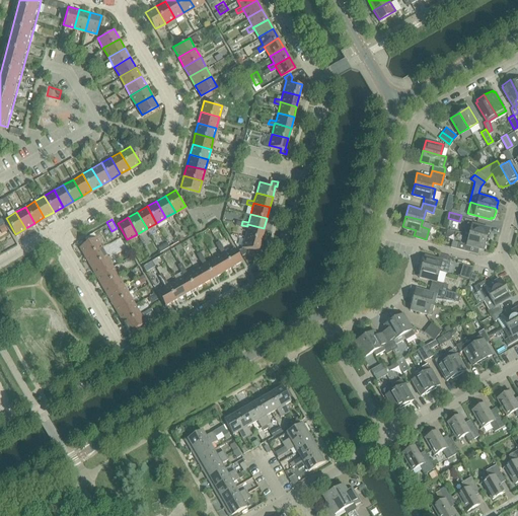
[(488,228),(489,227),(466,221),(464,231),(468,232),(486,237),(489,238),(489,236),(490,233),(490,231),(490,228),(488,228)]
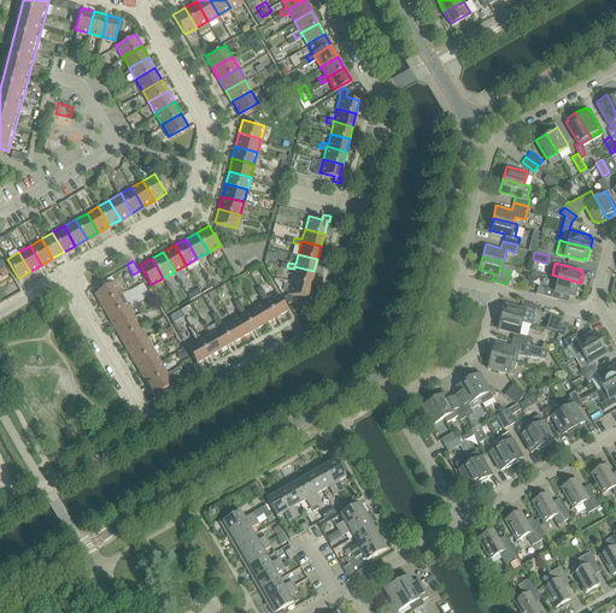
[(294,266),(294,269),(291,280),(310,284),(314,271),(294,266)]
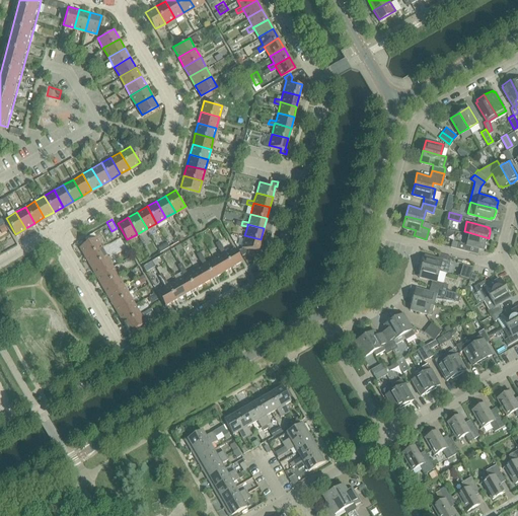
[(465,242),(457,240),(452,239),(450,245),(468,250),(469,244),(483,247),(486,237),(468,232),(465,242)]
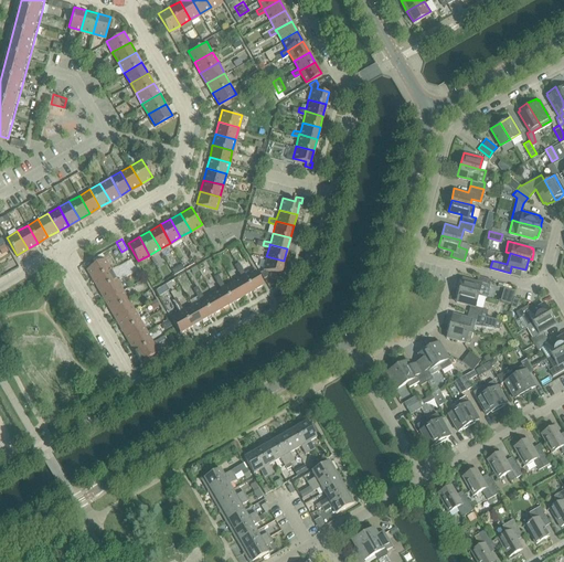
[(93,278),(110,267),(104,256),(86,267),(93,278)]
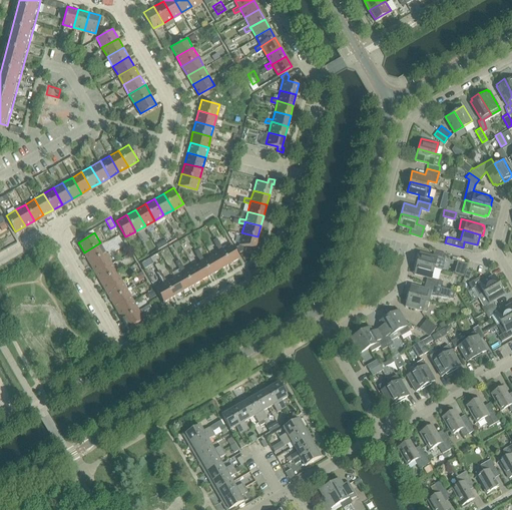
[(241,232),(239,243),(235,245),(238,250),(242,248),(243,244),(254,247),(258,236),(241,232)]
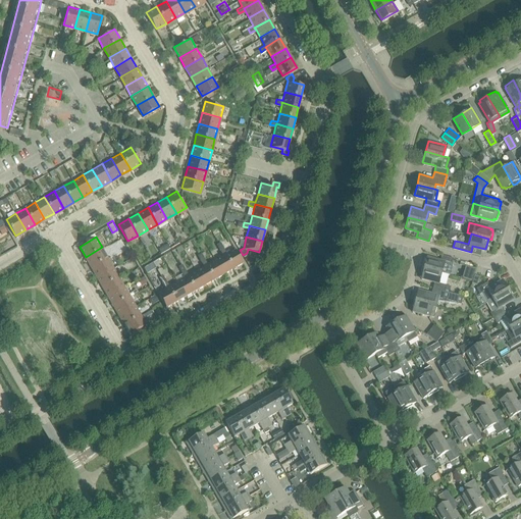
[(224,253),(232,267),(243,261),(235,247),(226,252),(223,246),(219,248),(222,254),(224,253)]
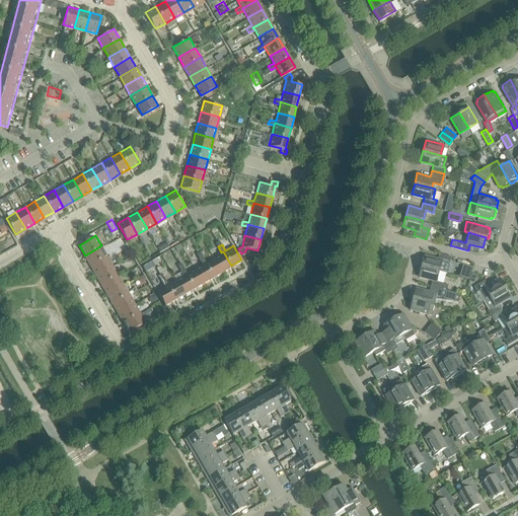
[(101,245),(85,255),(90,265),(106,255),(101,245)]
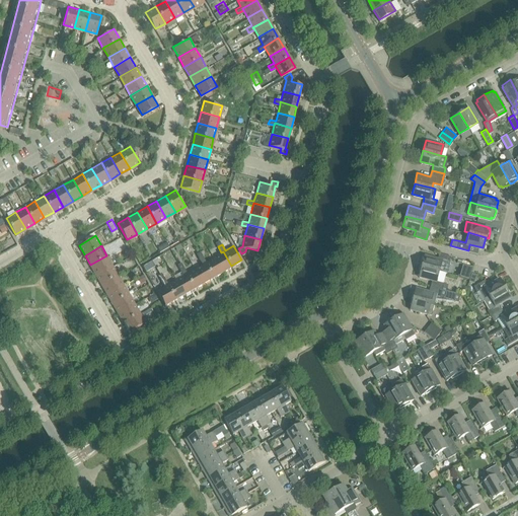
[(231,266),(223,251),(221,252),(214,256),(222,271),(231,266)]
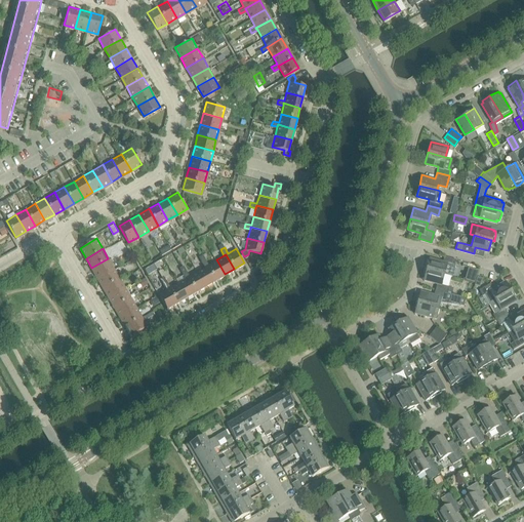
[(429,257),(426,268),(443,273),(445,267),(453,268),(455,257),(443,254),(442,261),(429,257)]
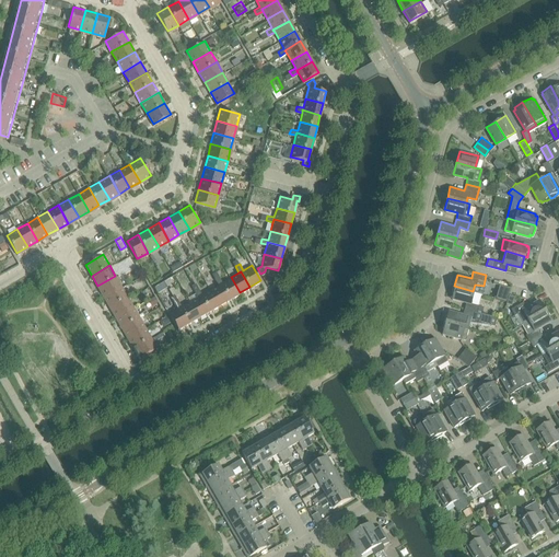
[(115,276),(97,286),(104,296),(121,286),(115,276)]
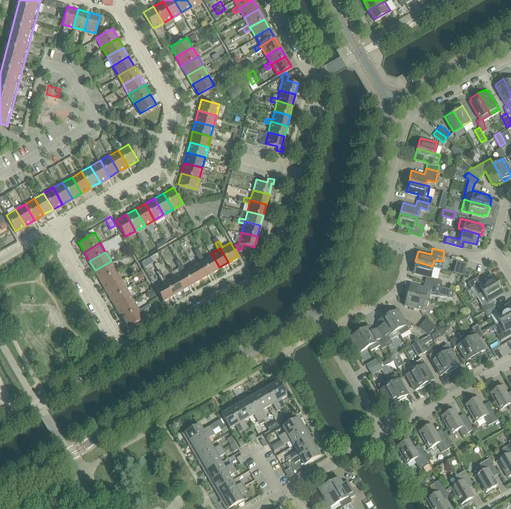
[(211,253),(203,257),(200,252),(196,254),(199,260),(201,258),(209,273),(219,267),(211,253)]
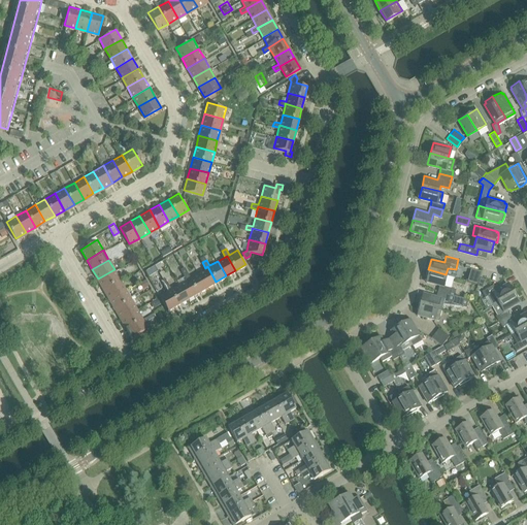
[(198,272),(206,287),(216,282),(207,266),(205,268),(198,272)]
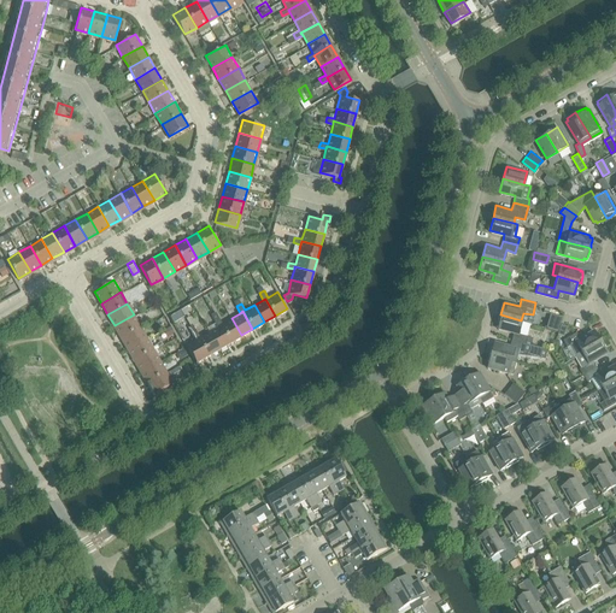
[(512,331),(511,337),(526,342),(527,334),(517,331),(521,320),(500,314),(497,313),(496,324),(498,325),(497,326),(512,331)]
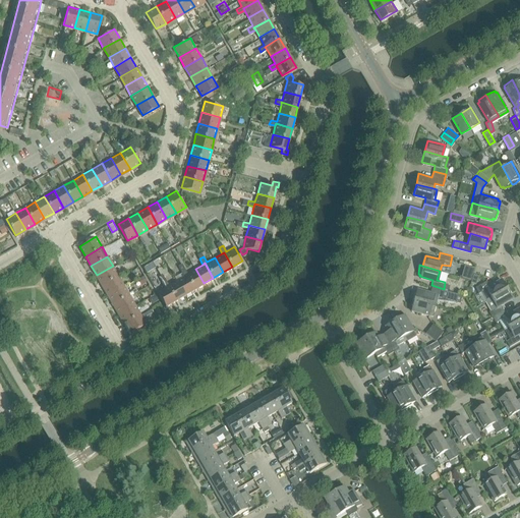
[(113,266),(97,275),(102,285),(118,275),(113,266)]
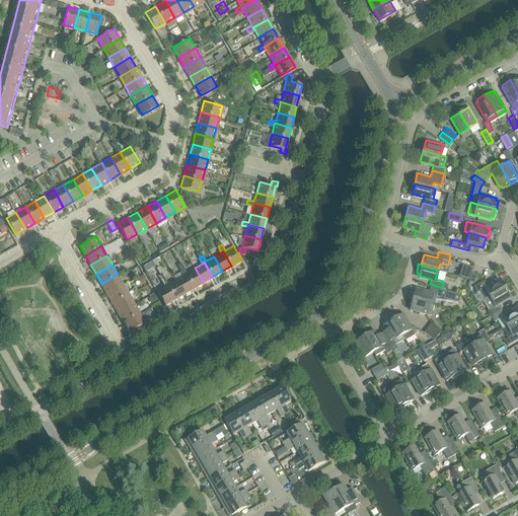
[(195,268),(187,272),(183,267),(179,269),(183,274),(186,273),(194,287),(203,282),(195,268)]
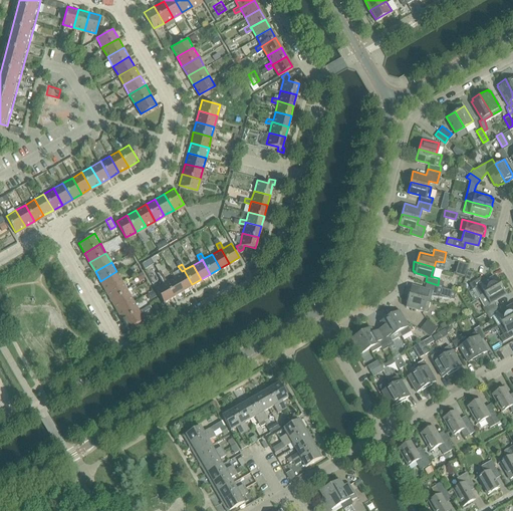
[(184,270),(182,271),(174,276),(182,290),(192,284),(184,270)]
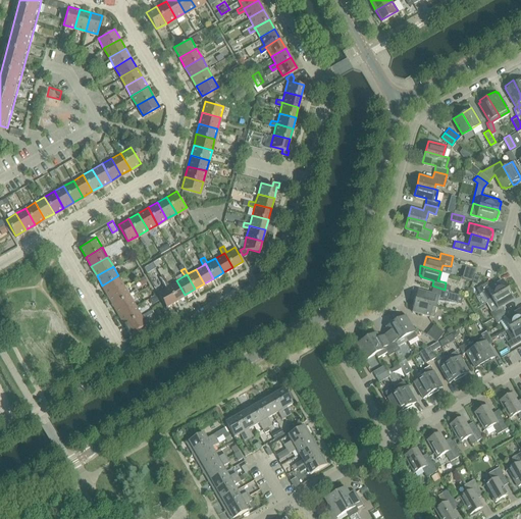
[(118,275),(102,286),(107,295),(124,286),(118,275)]
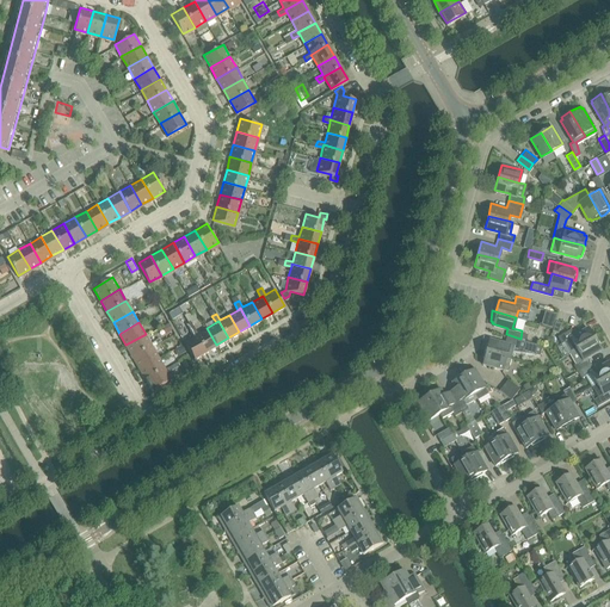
[(561,341),(564,340),(570,351),(593,336),(587,326),(573,334),(570,327),(556,335),(561,341)]
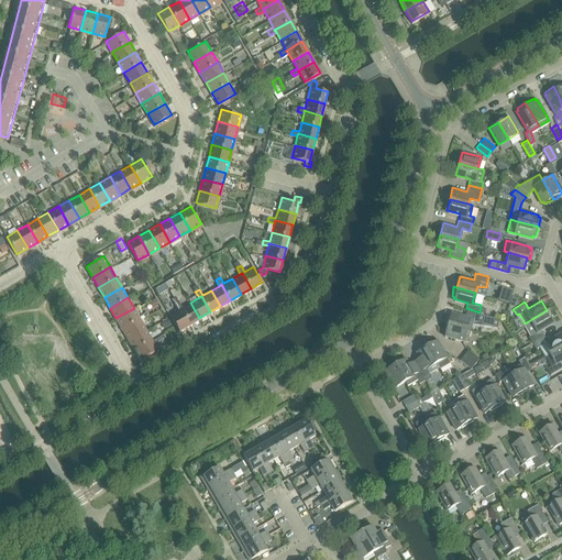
[(190,303),(183,307),(179,302),(175,304),(178,309),(180,308),(189,324),(199,318),(190,303)]
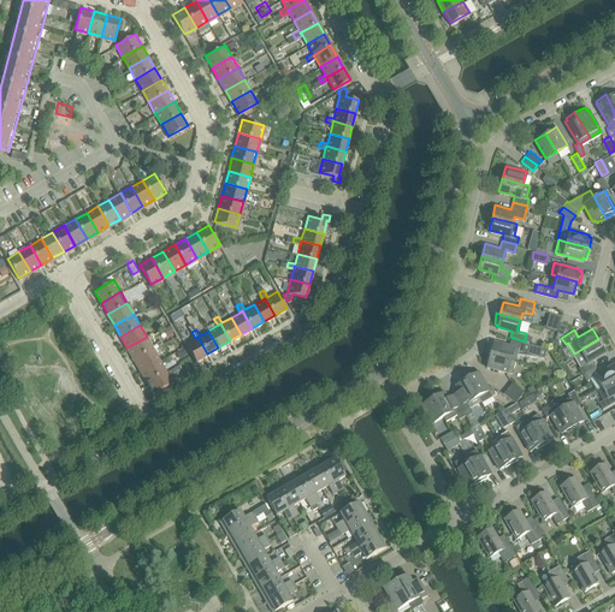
[(147,337),(126,348),(134,358),(153,348),(151,344),(147,337)]
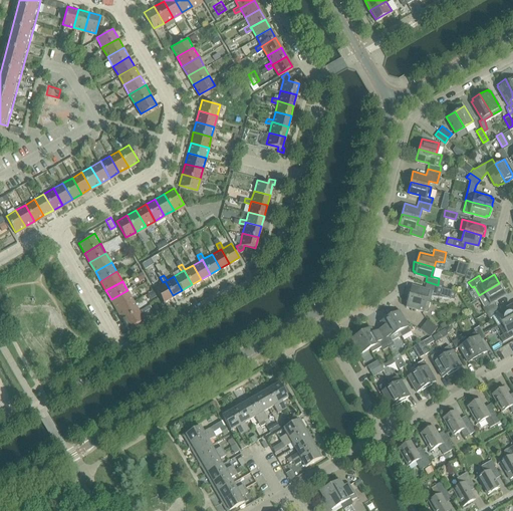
[(165,281),(163,282),(155,287),(163,301),(173,295),(165,281)]
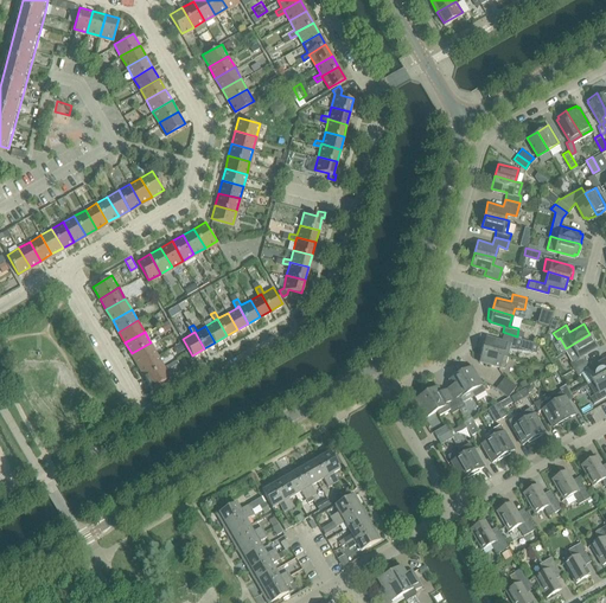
[(517,337),(503,332),(501,339),(485,335),(482,347),(506,354),(509,347),(535,351),(537,341),(517,337)]
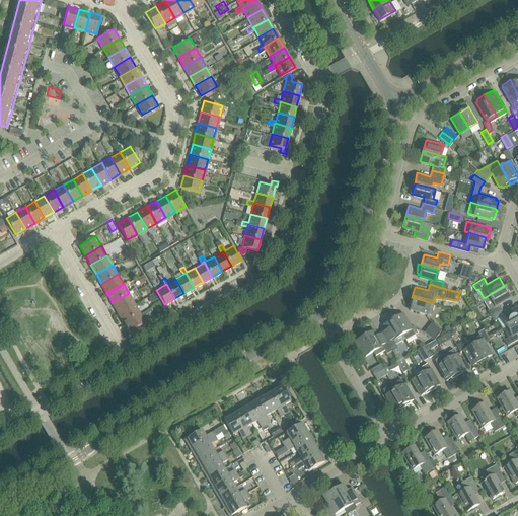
[(504,286),(484,298),(483,299),(488,307),(487,308),(490,314),(501,307),(498,302),(509,296),(504,286)]
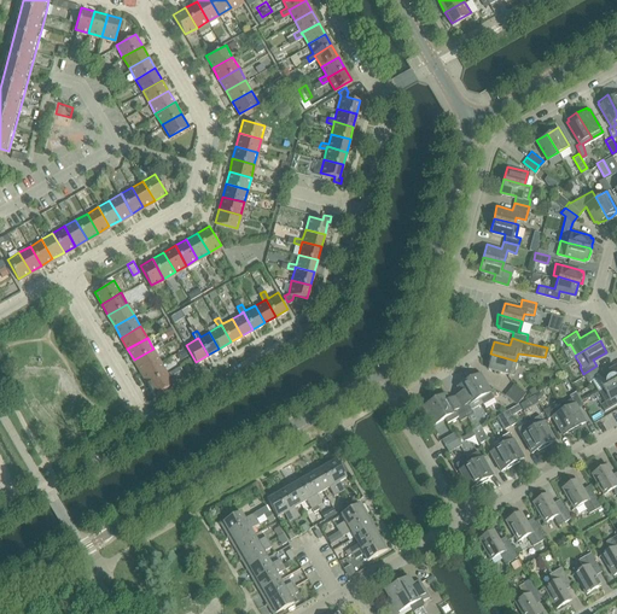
[(184,348),(176,351),(180,357),(187,354),(184,348)]
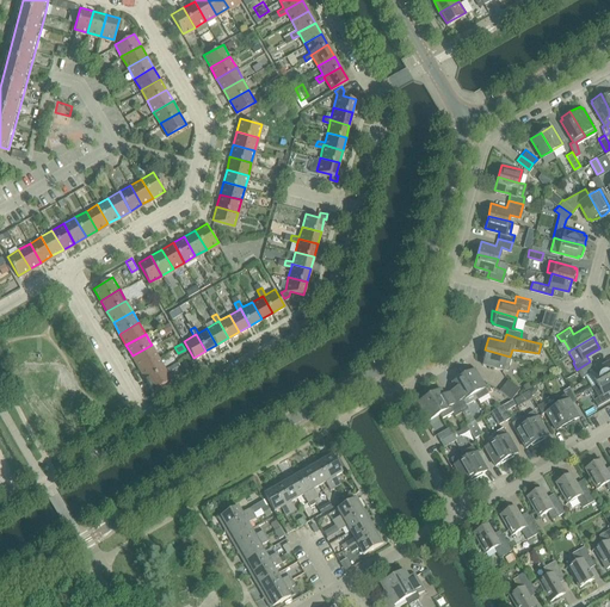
[(152,345),(133,355),(139,367),(158,355),(152,345)]
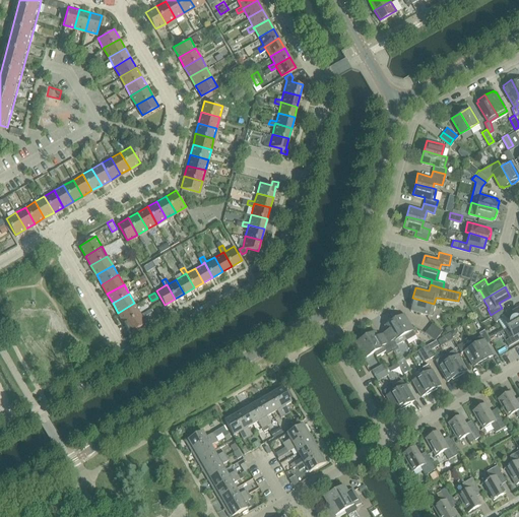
[(410,309),(428,313),(431,314),(434,304),(412,298),(410,309)]
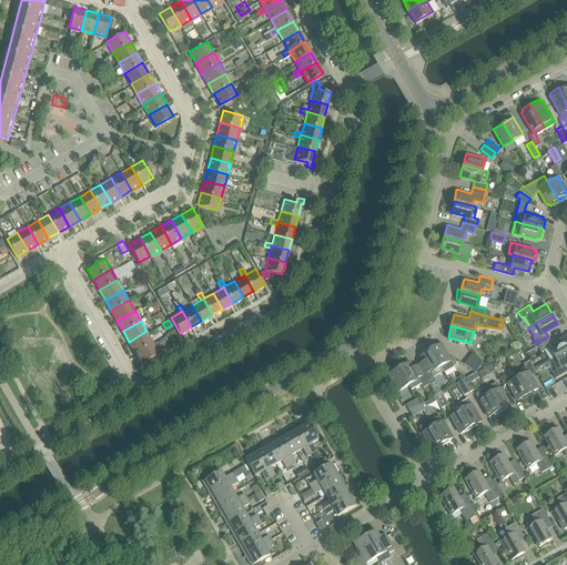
[(147,331),(129,342),(135,352),(153,342),(147,331)]
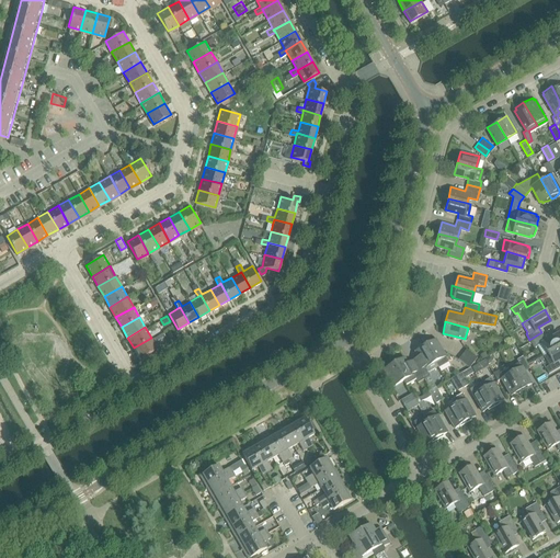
[(559,342),(559,330),(558,332),(557,331),(545,338),(541,332),(529,340),(533,345),(536,344),(541,353),(559,342)]
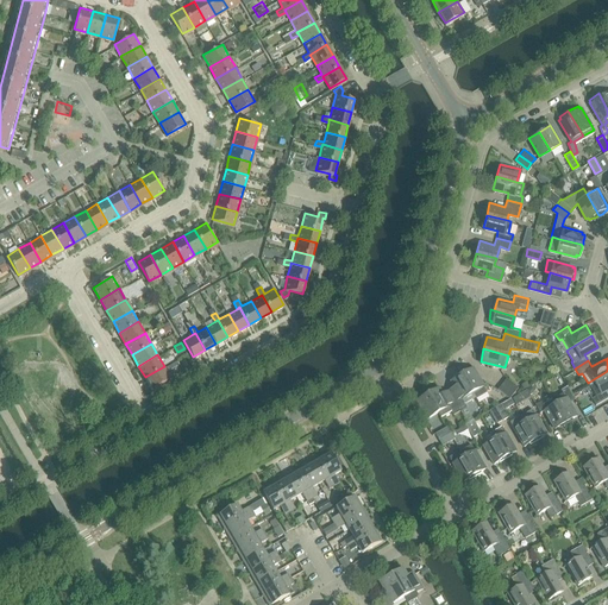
[(176,359),(164,366),(165,369),(179,361),(176,359)]
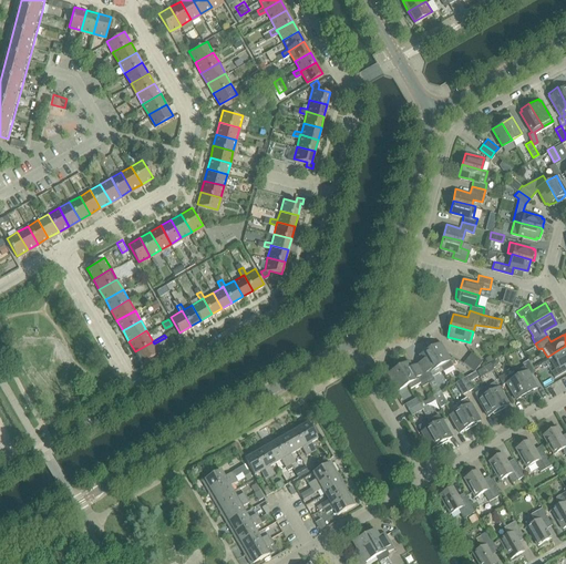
[(135,351),(141,362),(160,352),(154,344),(153,341),(135,351)]
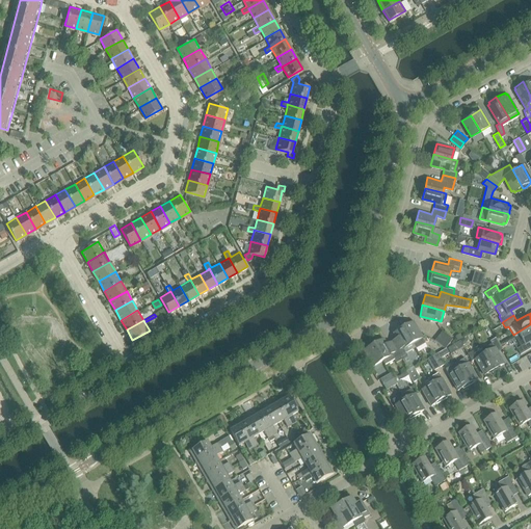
[(413,320),(402,325),(414,345),(415,346),(425,341),(422,336),(413,320)]
